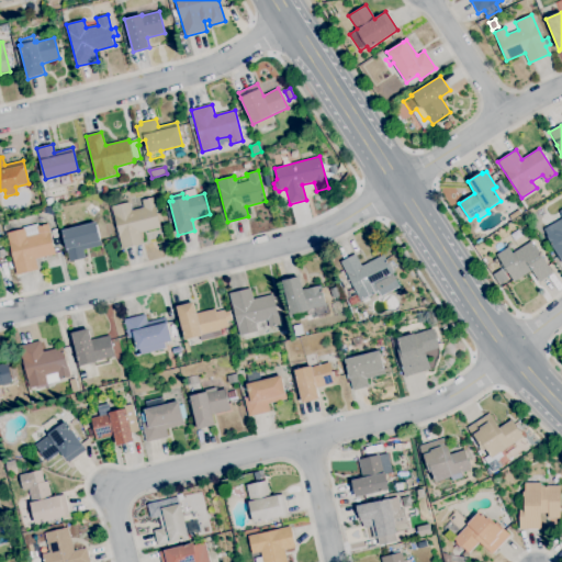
[(122,249),(112,206),(130,202),(132,211),(144,208),(142,200),(153,198),(160,227),(141,233),(144,244),(122,249)]
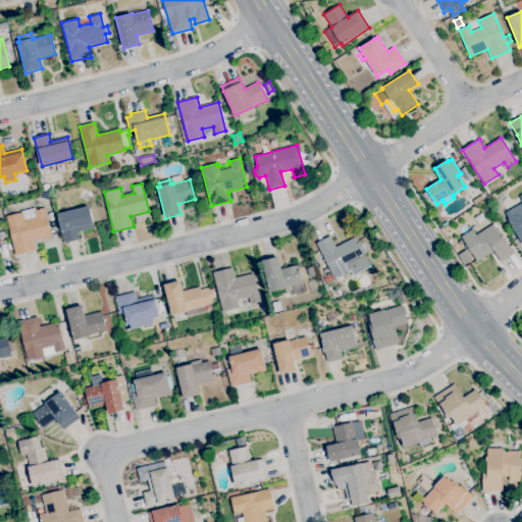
[(86,202),(79,195),(84,190),(91,197),(86,202)]
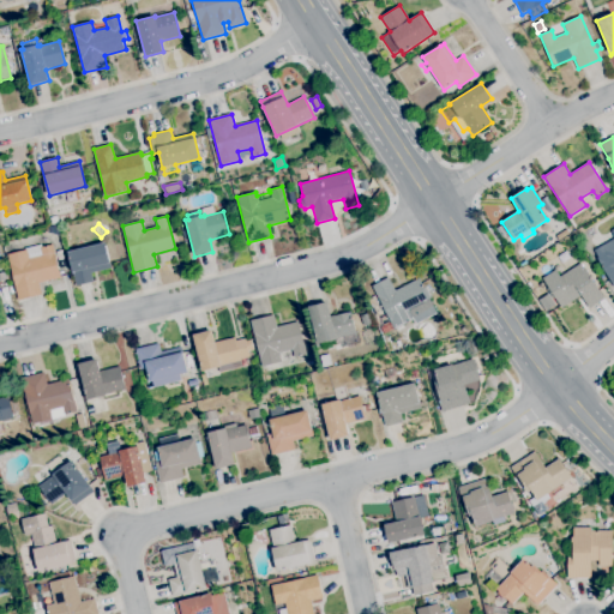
[(501,238),(495,229),(503,224),(507,234),(501,238)]
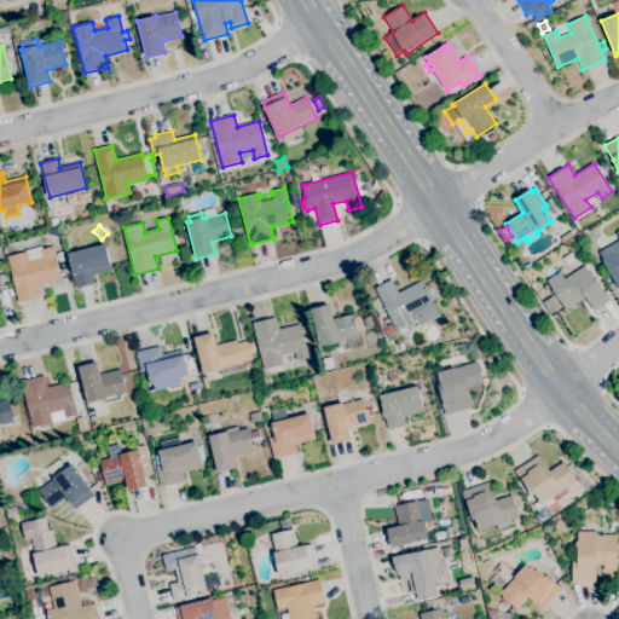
[(55,252),(51,239),(52,239),(50,230),(58,227),(61,236),(59,237),(63,249),(55,252)]
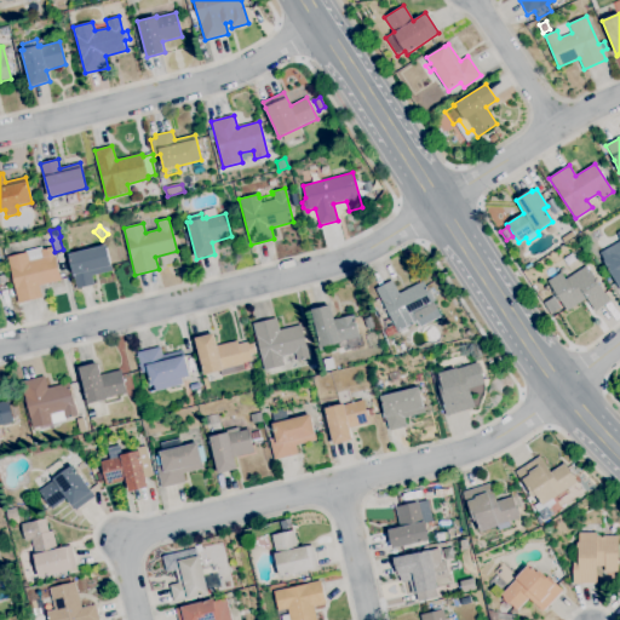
[(619,291),(602,260),(603,260),(600,253),(619,240),(619,237),(616,234),(619,231),(619,291)]
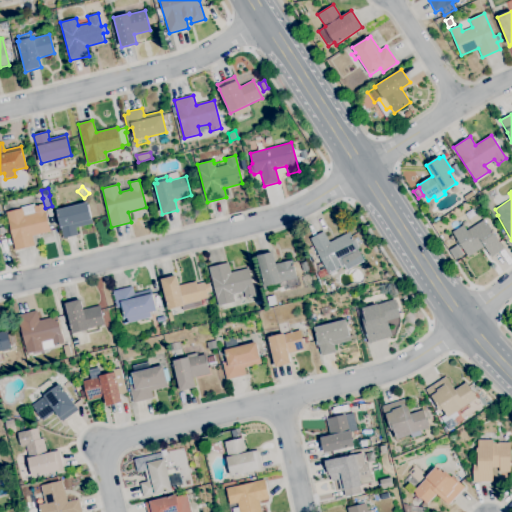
[(63,239),(56,210),(88,202),(93,223),(76,228),(78,235),(63,239)]
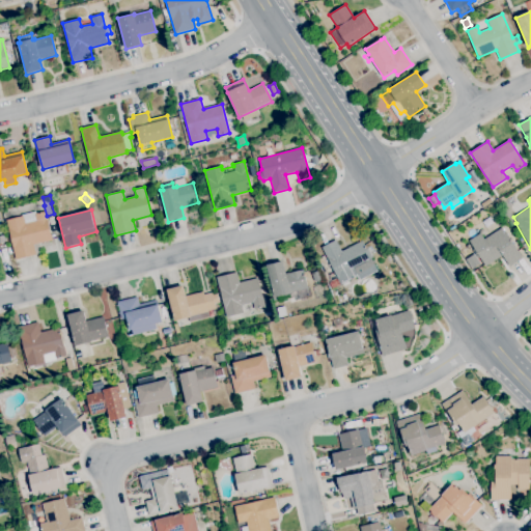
[(17,259),(6,220),(22,216),(21,216),(35,212),(35,214),(45,212),(52,241),(33,245),(36,255),(17,259)]
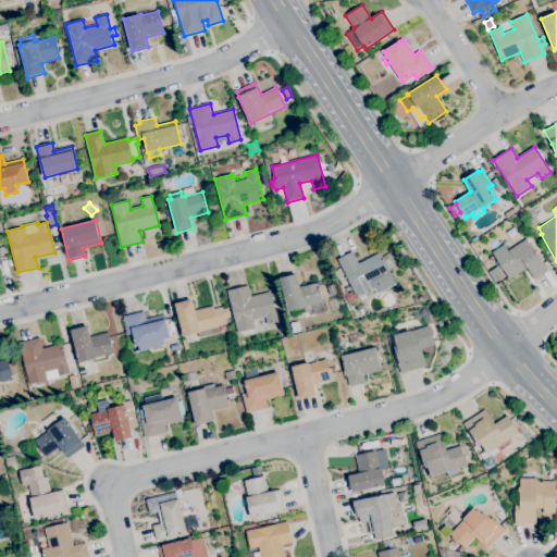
[(51,234),(49,227),(56,225),(58,232),(51,234)]
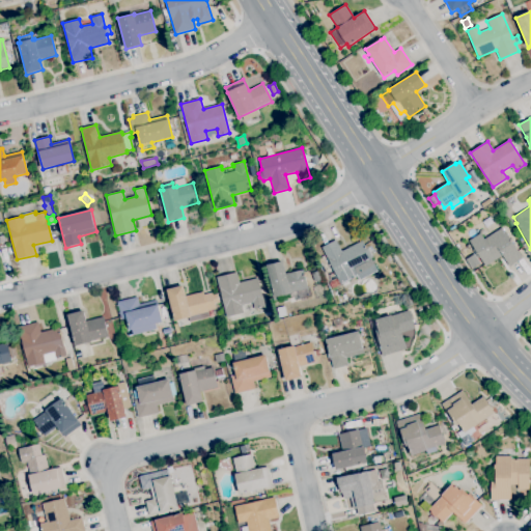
[(509,267),(502,255),(485,267),(479,257),(478,258),(472,250),(474,249),(469,241),(480,233),(484,240),(502,228),(505,233),(506,233),(523,258),(509,267)]
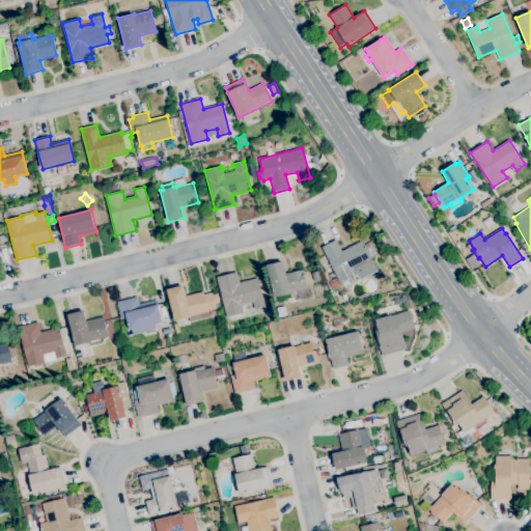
[(341,285),(322,248),(336,240),(341,251),(362,241),(366,249),(367,249),(370,254),(369,255),(378,270),(360,280),(358,277),(341,285)]
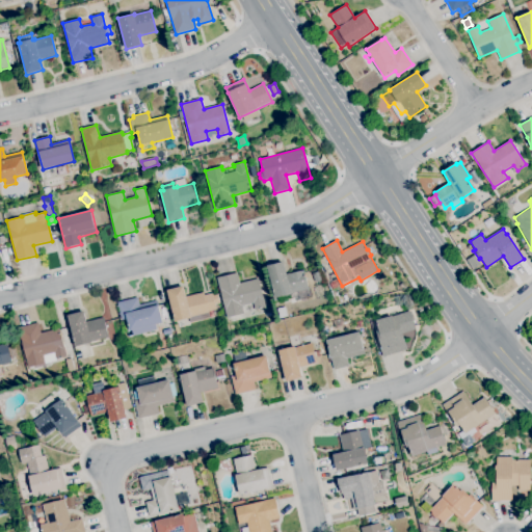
[(299,298),(297,292),(292,293),(292,294),(275,298),(267,266),(284,262),(287,274),(303,270),(309,289),(308,289),(309,296),(299,298)]
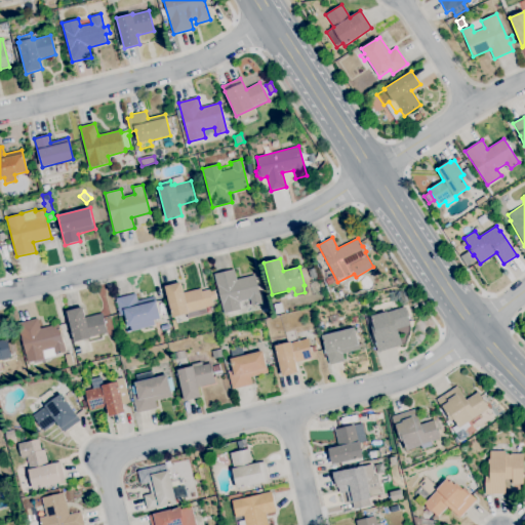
[(311,279),(308,270),(314,268),(318,277),(311,279)]
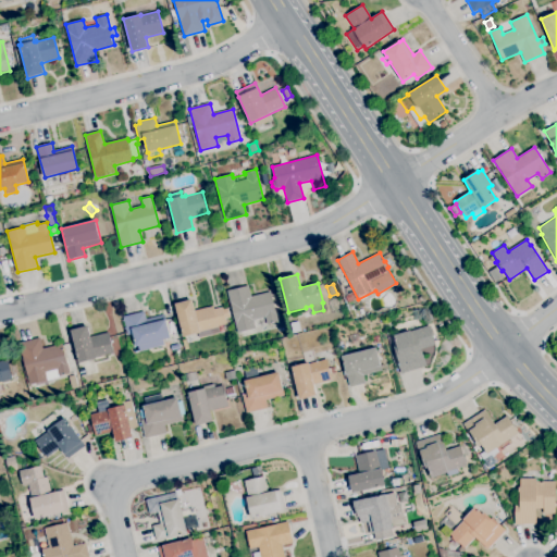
[(238,333),(227,292),(248,286),(251,297),(270,292),(277,322),(267,324),(264,317),(254,320),(255,329),(238,333)]
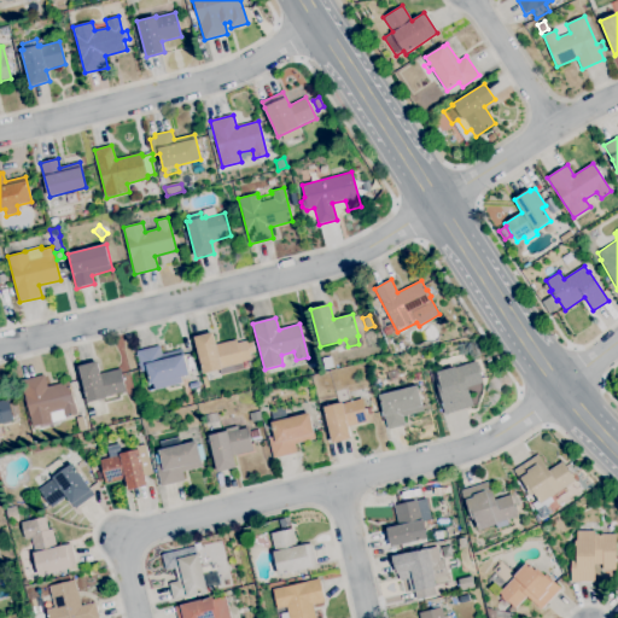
[(385,328),(382,321),(388,318),(391,325),(385,328)]
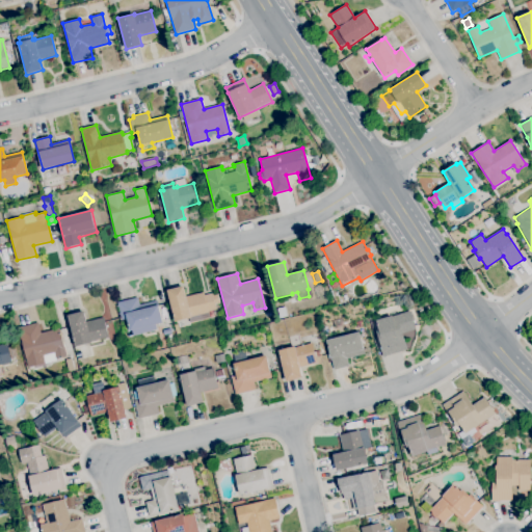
[(189,322),(189,318),(176,321),(167,290),(184,286),(186,296),(203,292),(204,295),(212,293),(213,296),(217,295),(219,303),(215,304),(216,310),(208,312),(208,313),(202,314),(203,318),(189,322)]
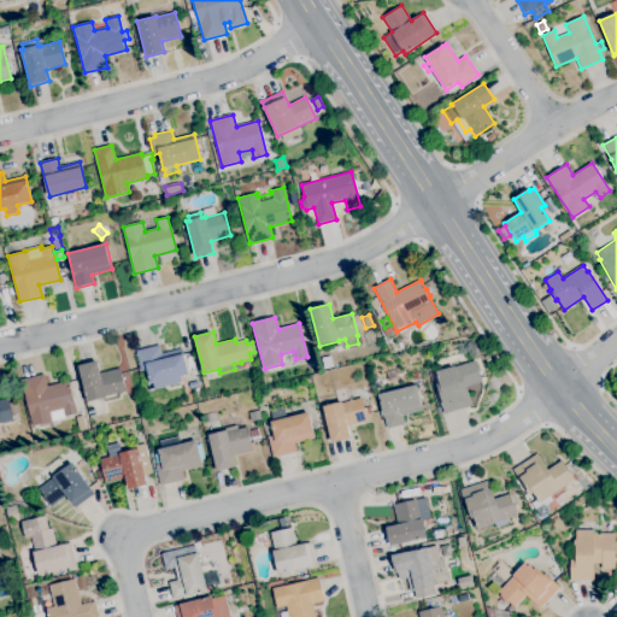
[(154,389),(153,383),(151,385),(147,370),(141,371),(136,351),(159,345),(162,353),(182,348),(188,375),(180,377),(181,383),(154,389)]
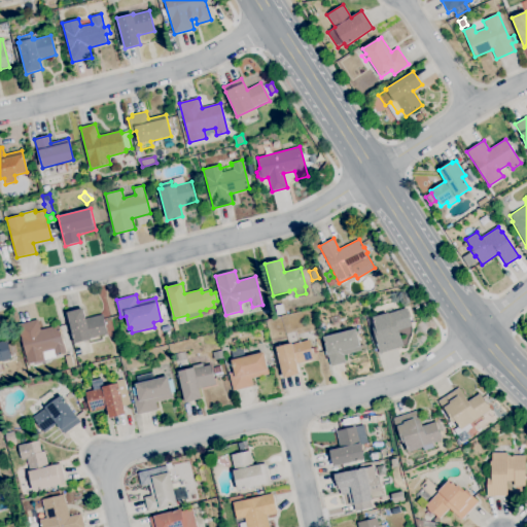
[(277,315),(275,306),(283,304),(285,313),(277,315)]
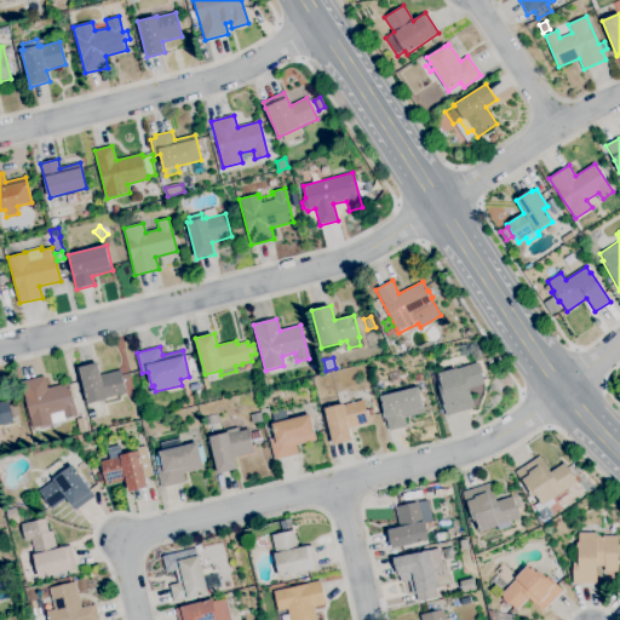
[(447,417),(440,396),(442,395),(438,385),(442,385),(438,374),(457,368),(478,362),(480,366),(481,366),(482,372),(481,373),(484,384),(469,389),(475,407),(447,417)]
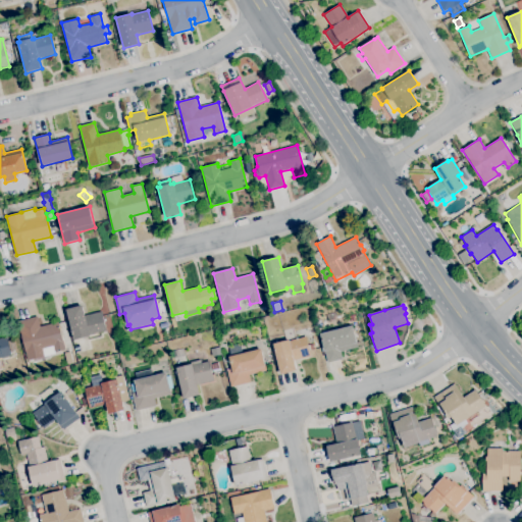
[(74,341),(66,310),(83,306),(85,316),(102,311),(106,331),(90,335),(90,336),(74,341)]
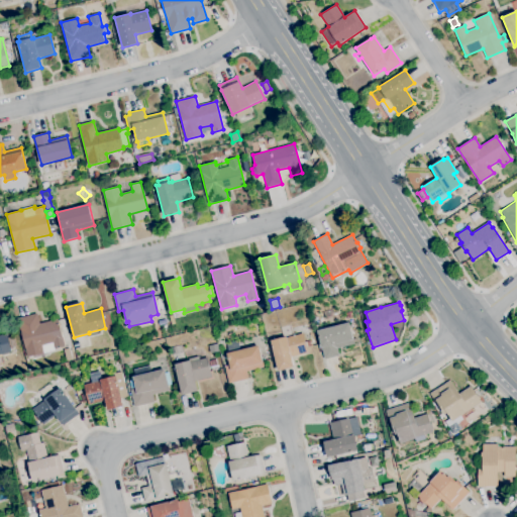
[(324,319),(323,312),(332,310),(334,317),(324,319)]
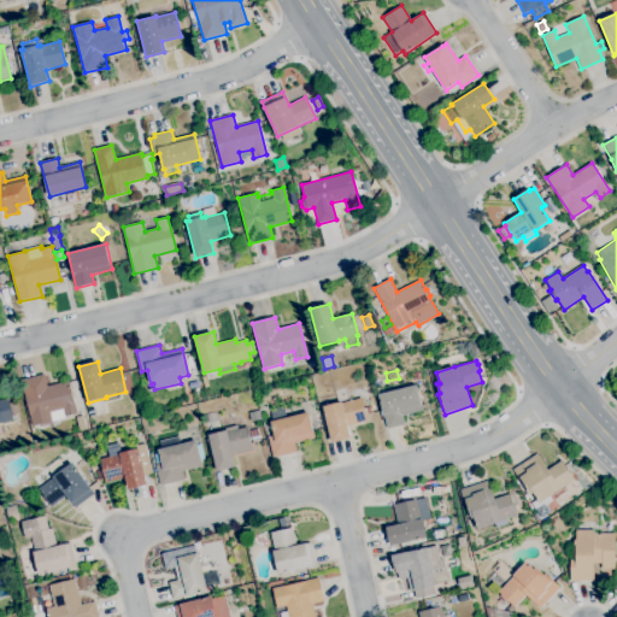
[(33,427),(21,380),(45,375),(47,386),(69,381),(77,415),(65,417),(65,418),(52,422),(33,427)]
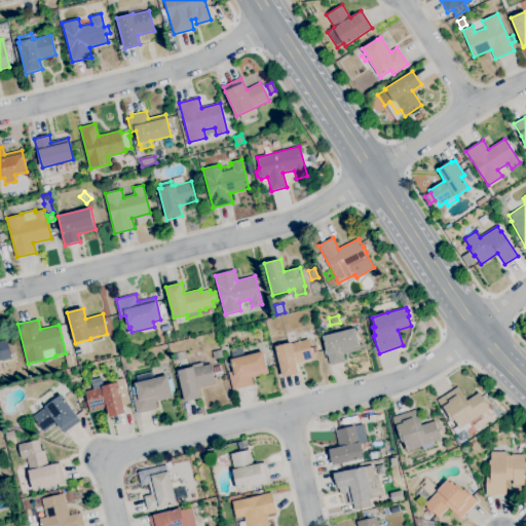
[(330,366),(323,337),(354,329),(361,350),(342,354),(344,363),(330,366)]
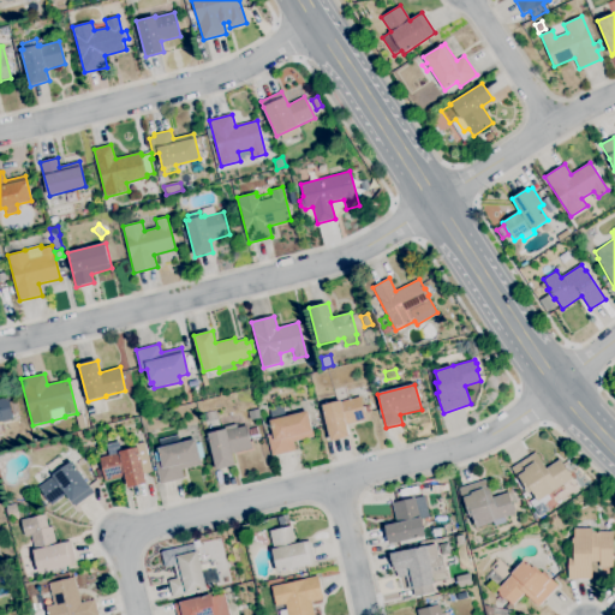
[(330,441),(321,406),(340,400),(340,402),(360,396),(366,419),(346,425),(350,436),(330,441)]
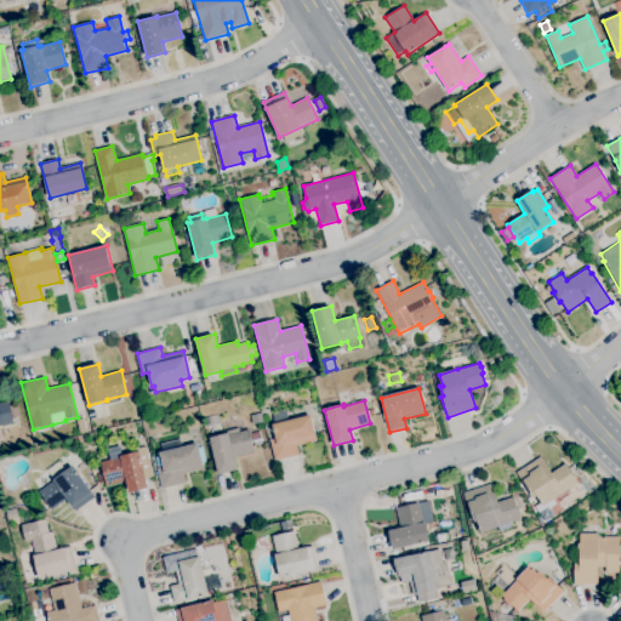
[(0,403),(7,402),(9,406),(15,405),(17,417),(12,419),(13,423),(0,426),(0,403)]
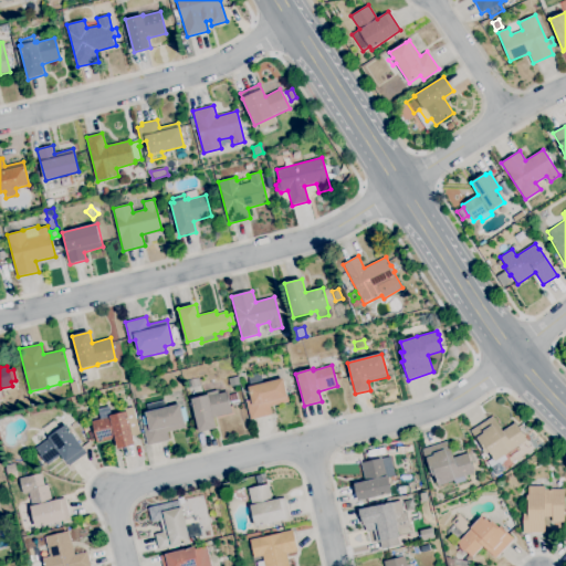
[(85,378),(83,370),(92,368),(94,376),(85,378)]
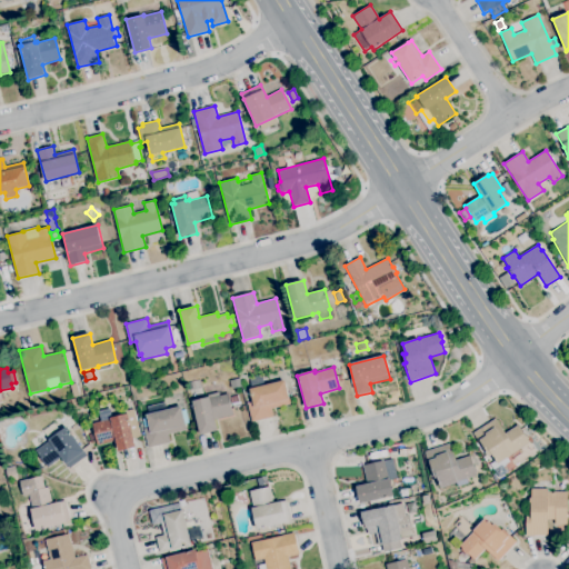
[(251,422),(247,403),(252,402),(249,389),(251,389),(248,377),(260,373),(263,386),(285,380),(287,390),(292,388),(295,396),(289,397),(289,399),(290,405),(271,409),(273,417),(251,422)]
